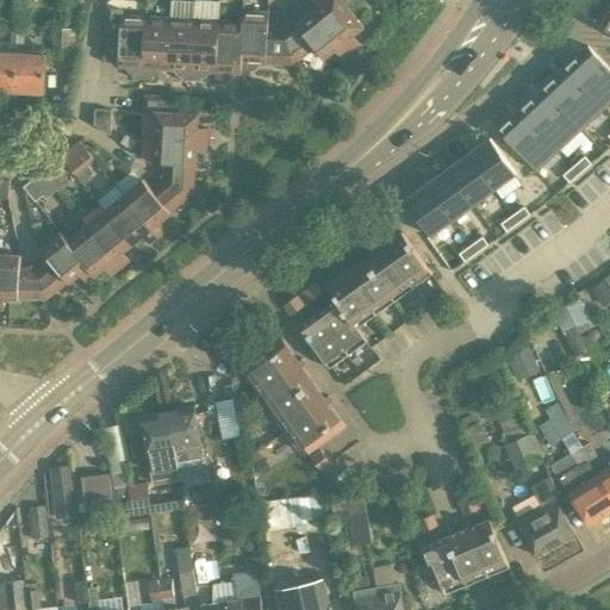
[(327,0),(315,11),(348,51),(356,44),(349,36),(361,26),(346,7),(354,0),(327,0)]
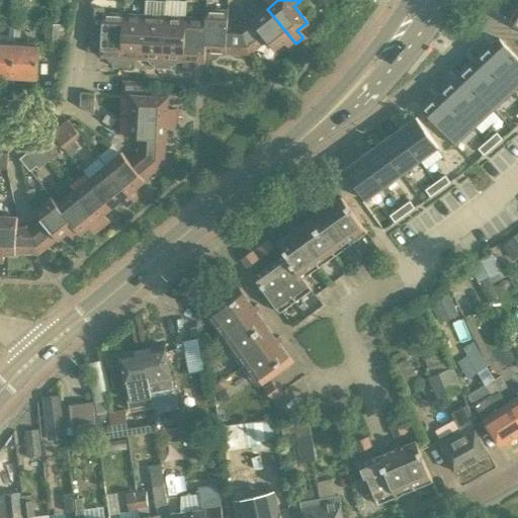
[(20,21),(21,7),(10,6),(9,21),(20,21)]
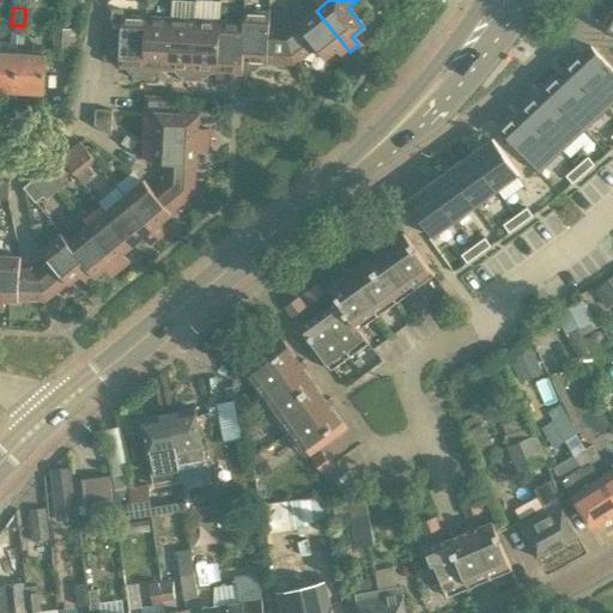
[(144,79),(147,17),(122,16),(123,10),(107,8),(104,50),(119,52),(119,66),(128,67),(133,72),(133,78),(144,79)]
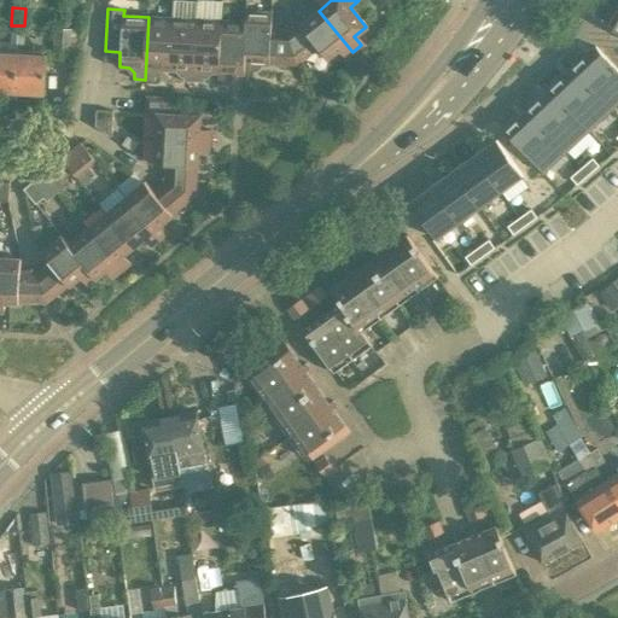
[(246,11),(246,23),(243,75),(254,75),(254,70),(258,66),(269,66),(269,64),(297,66),(289,36),(270,35),(273,12),(246,11)]
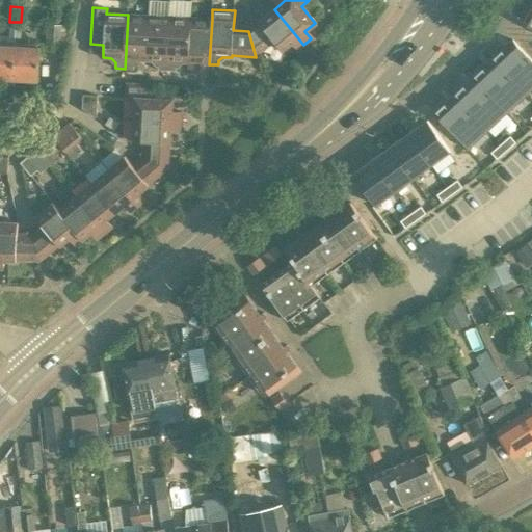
[(260,21),(248,31),(256,57),(274,42),(281,50),(290,43),(296,51),(303,45),(274,9),(260,21)]
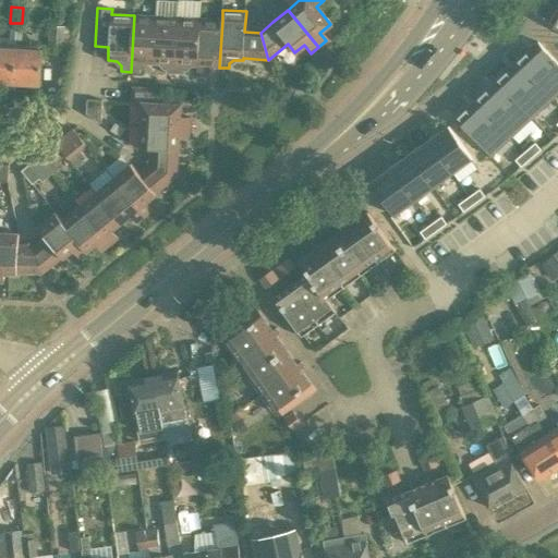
[(156,16),(134,15),(131,72),(140,72),(141,67),(145,62),(154,62),(156,16)]
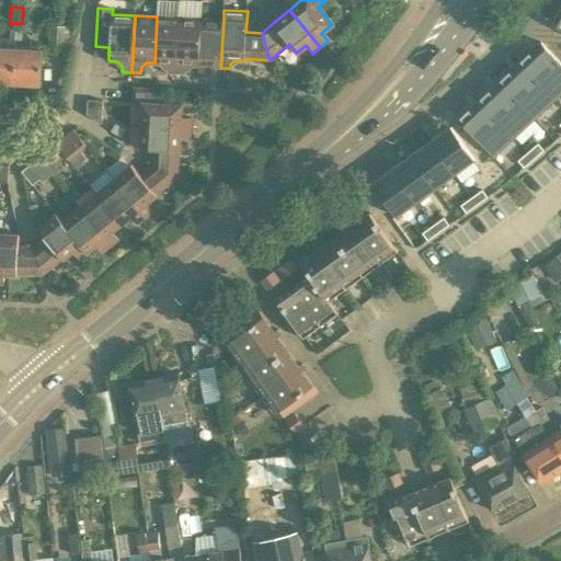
[(180,19),(157,16),(155,63),(162,64),(167,69),(167,75),(176,76),(180,19)]
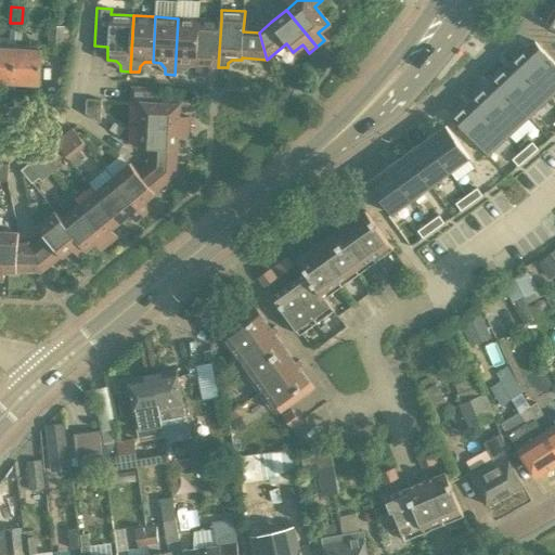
[(198,20),(178,18),(175,75),(183,75),(184,69),(190,65),(196,65),(198,20)]
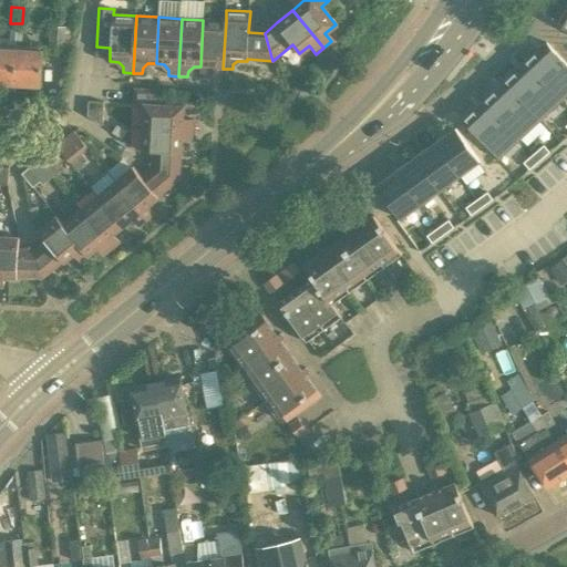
[(226,21),(203,20),(200,66),(199,76),(210,78),(210,71),(215,68),(223,69),(226,21)]
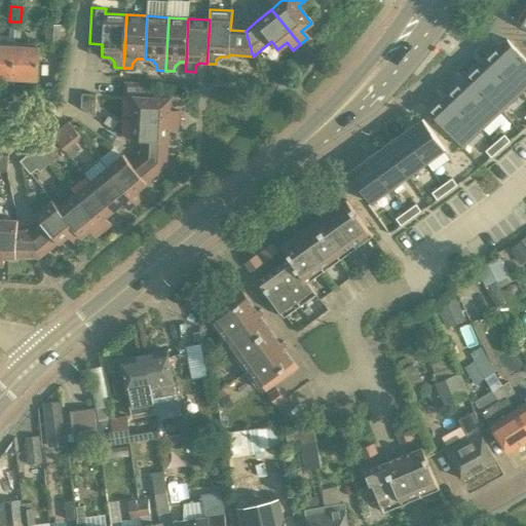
[(8,36),(20,37),(21,22),(9,22),(8,36)]
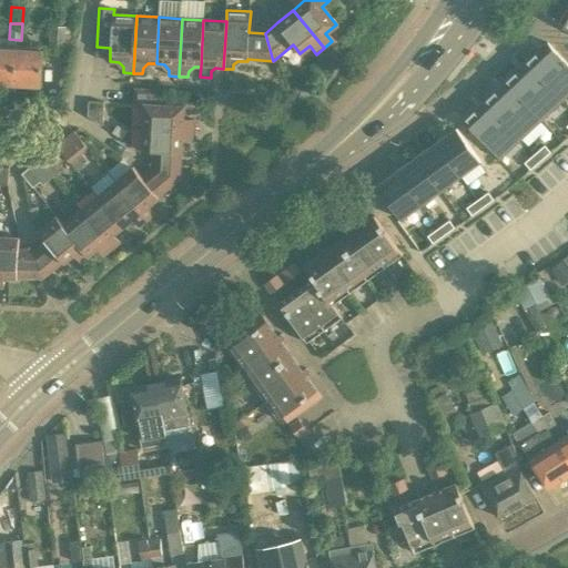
[(66,28),(50,27),(48,53),(63,53),(66,28)]
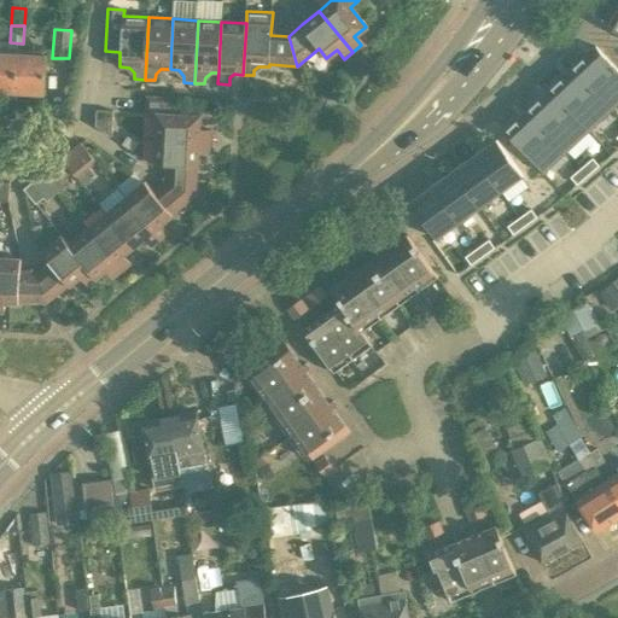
[(617,70),(595,46),(572,68),(611,110),(617,101),(617,70)]
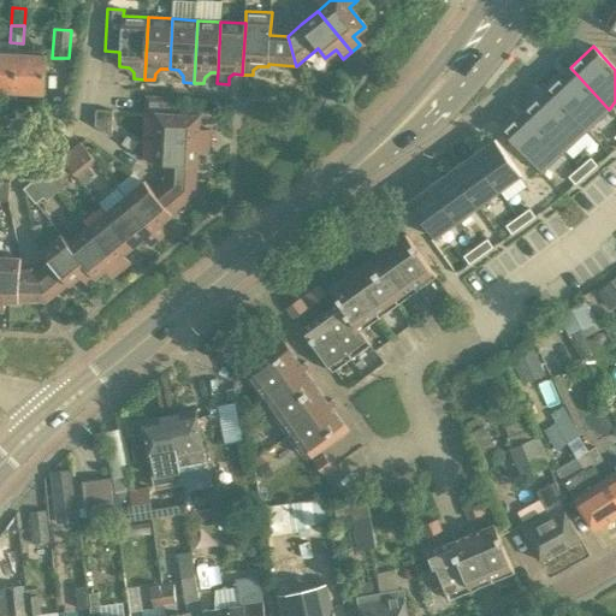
[(0,90),(15,92),(16,55),(0,53),(0,90)]
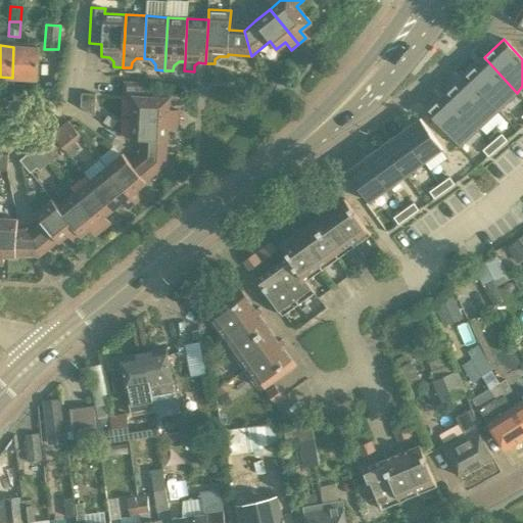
[(39,48),(13,47),(12,78),(38,79),(38,59),(41,59),(42,49),(38,49),(39,48)]
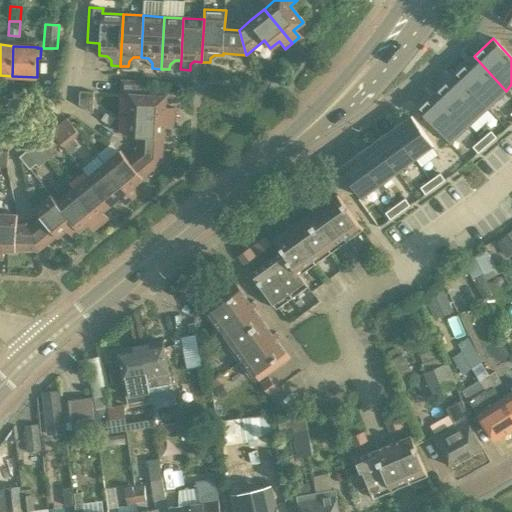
[(474,56),(455,74),(487,108),(506,91),(474,56)]
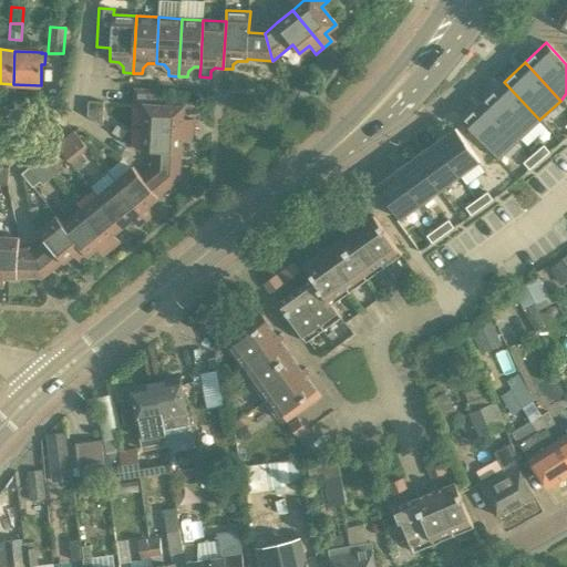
[(504,82),(484,101),(519,138),(539,120),(504,82)]
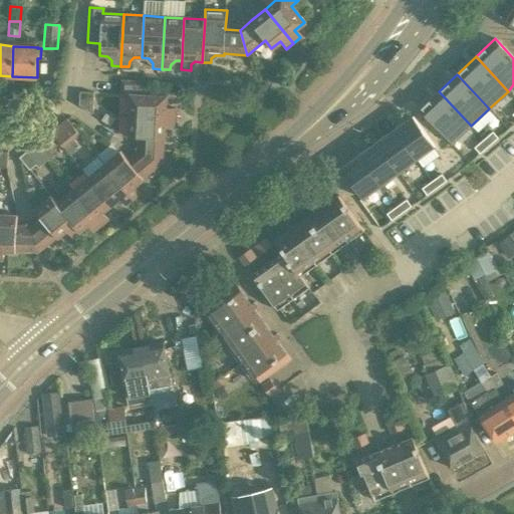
[(131,95),(130,115),(174,118),(175,108),(165,107),(166,96),(145,94),(146,82),(121,80),(121,93),(121,94),(131,95)]
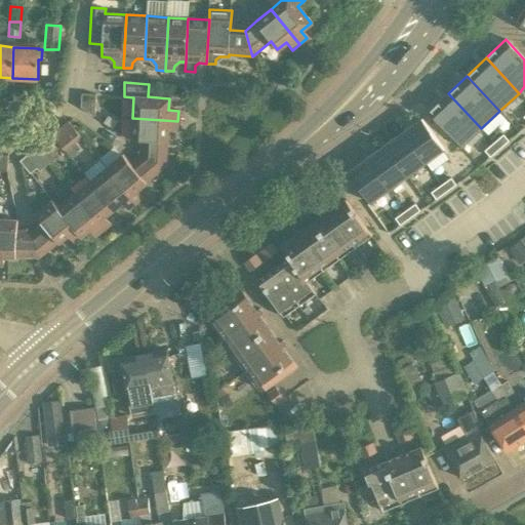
[(96,94),(82,93),(82,109),(95,117),(96,94)]
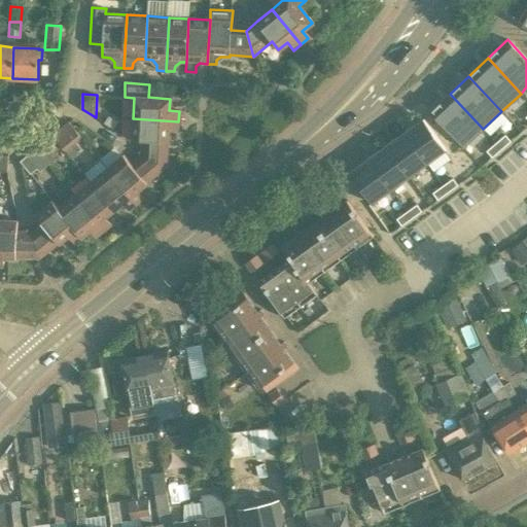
[(450,94),(430,112),(463,147),(483,129),(450,94)]
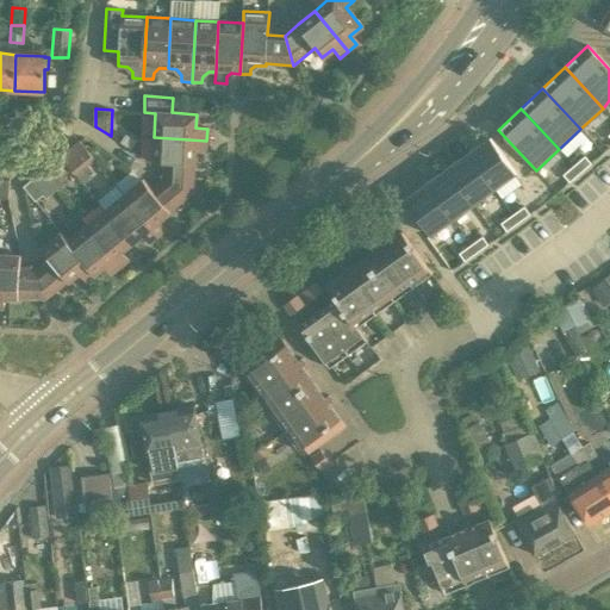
[(206,151),(206,141),(154,137),(153,160),(153,162),(166,163),(165,175),(192,190),(195,151),(206,151)]
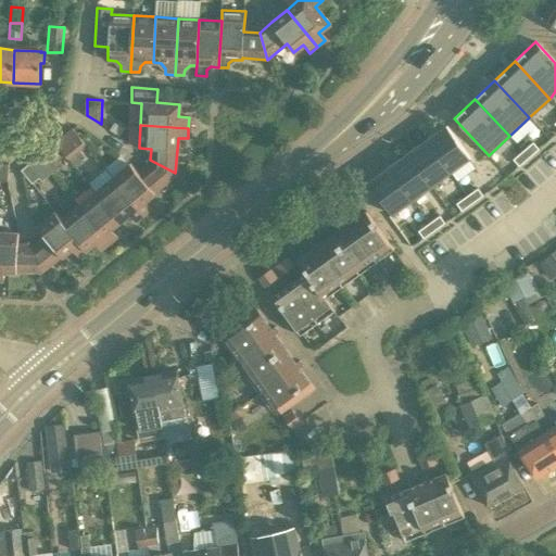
[(446,125),(427,140),(451,173),(470,158),(447,126),(446,125)]
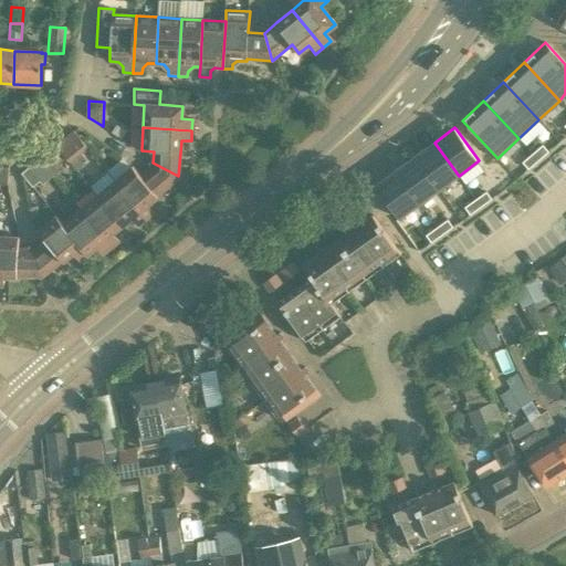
[(67,136),(79,150),(86,144),(75,130),(67,136)]
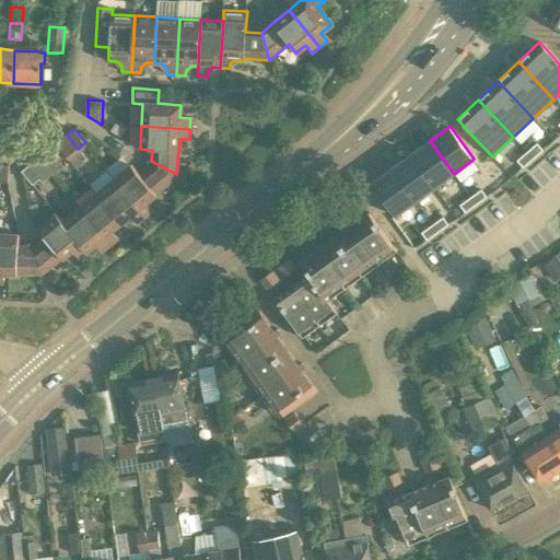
[(430,141),(410,154),(434,187),(454,174),(430,141)]
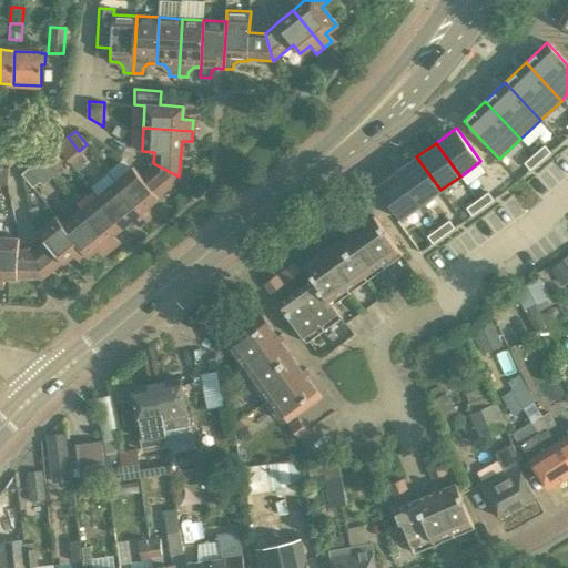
[(50,152),(60,165),(69,159),(58,145),(50,152)]
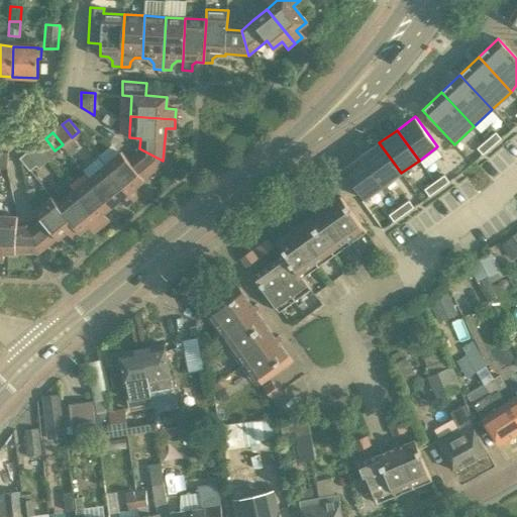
[(496,132),(486,140),(492,146),(501,138),(496,132)]
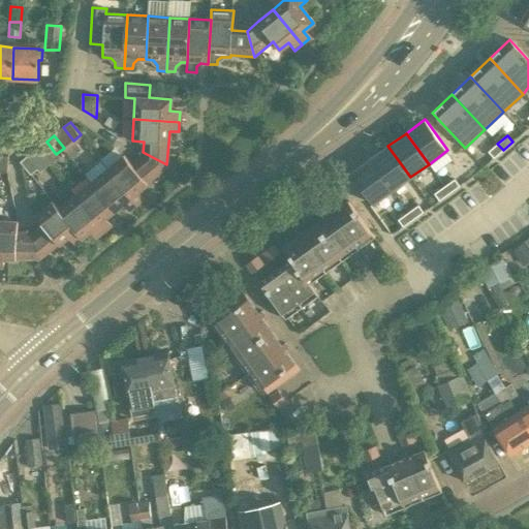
[(497,144),(488,152),(494,158),(503,150),(497,144)]
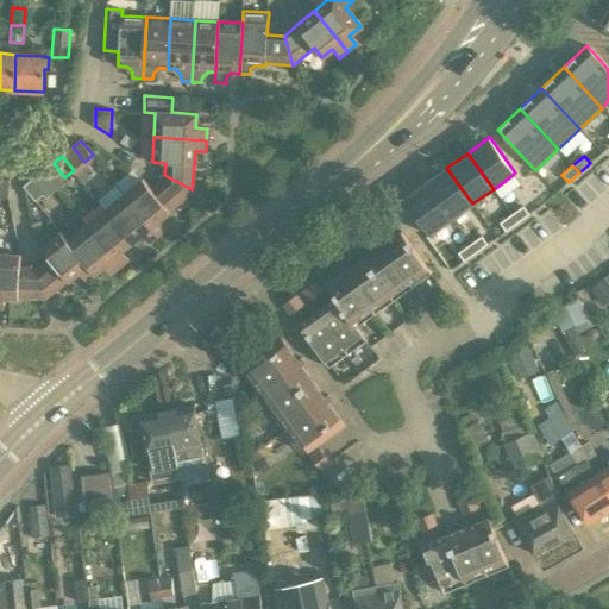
[(446,168),(426,183),(452,219),(472,203),(446,168)]
